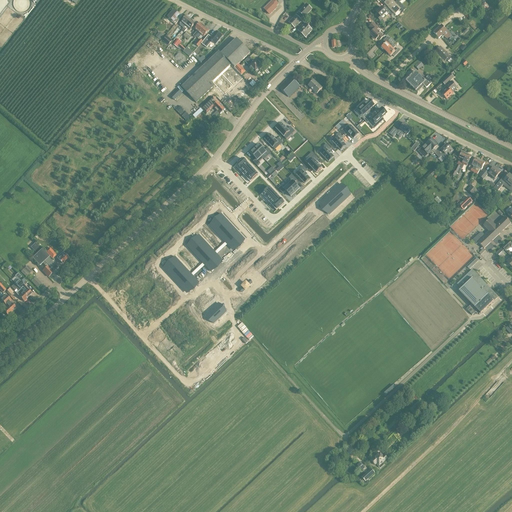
[(278,4),(274,0),(273,0),(266,7),(271,13),(277,7),(276,6),(278,4)]
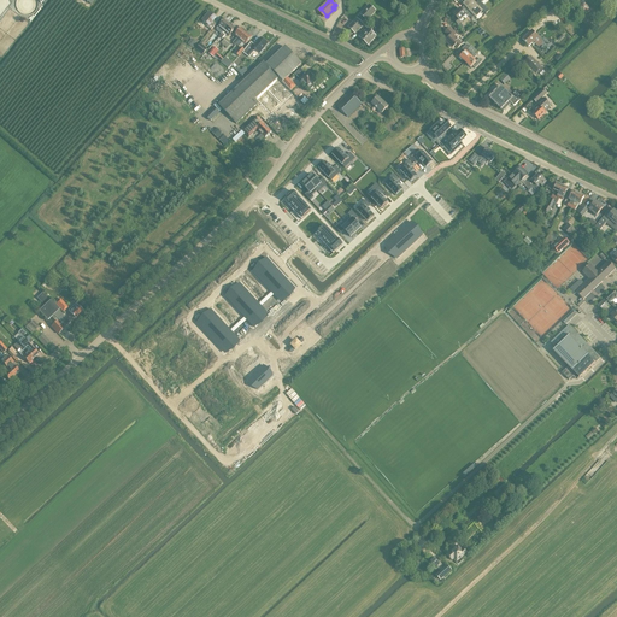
[(476,17),(483,11),(476,4),(472,0),(466,0),(463,4),(469,10),(476,17)]
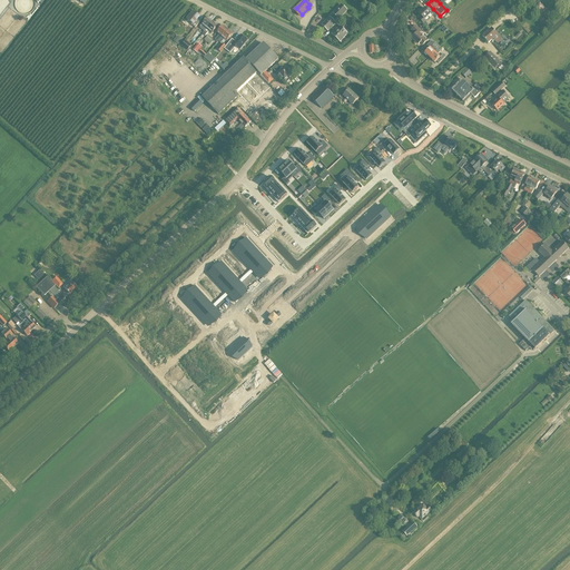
[(442,1),(440,3),(446,10),(450,12),(452,10),(444,2),(442,1)]
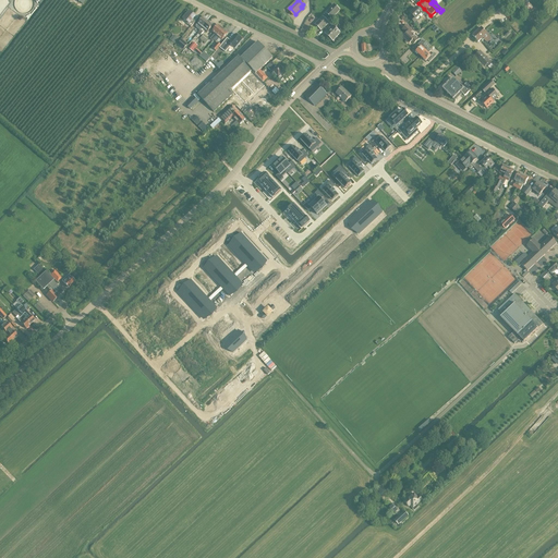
[(329,22),(334,26),(332,27),(332,26),(325,35),(332,41),(340,33),(337,31),(340,26),(336,23),(336,24),(331,20),(340,10),(336,5),(327,14),(326,13),(315,25),(322,31),(329,22)]
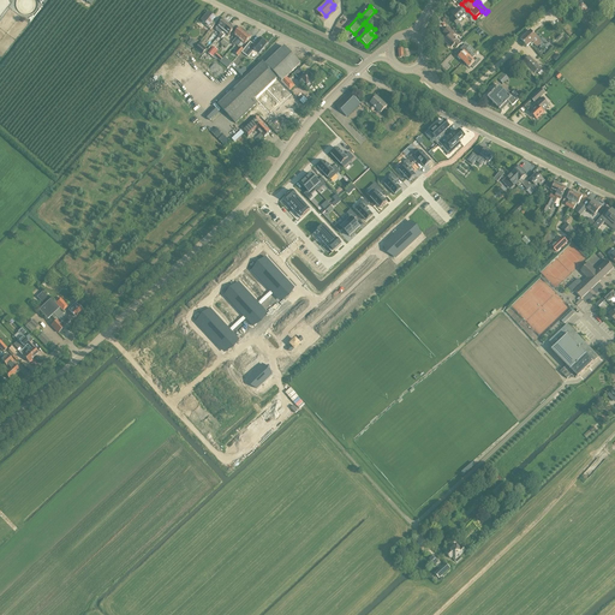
[(457,24),(459,22),(465,16),(469,17),(470,19),(472,18),(463,7),(460,10),(459,9),(452,15),(455,18),(453,21),(457,24)]
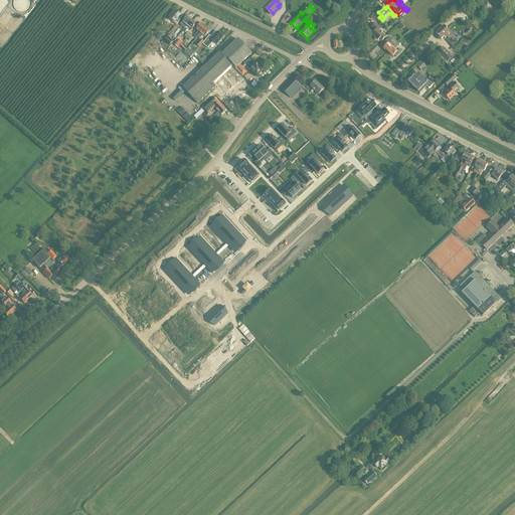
[(177,19),(181,15),(174,10),(169,18),(173,21),(172,22),(176,25),(180,21),(177,19)]
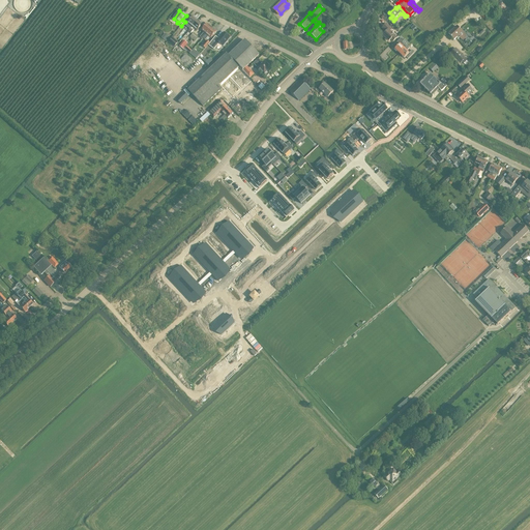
[(190,30),(198,21),(194,17),(188,24),(187,23),(186,24),(186,25),(186,27),(190,30)]
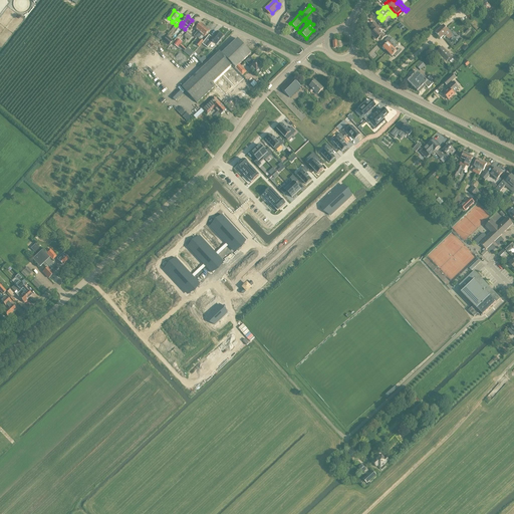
[(185,29),(183,31),(185,33),(189,28),(192,30),(197,23),(192,20),(185,29)]
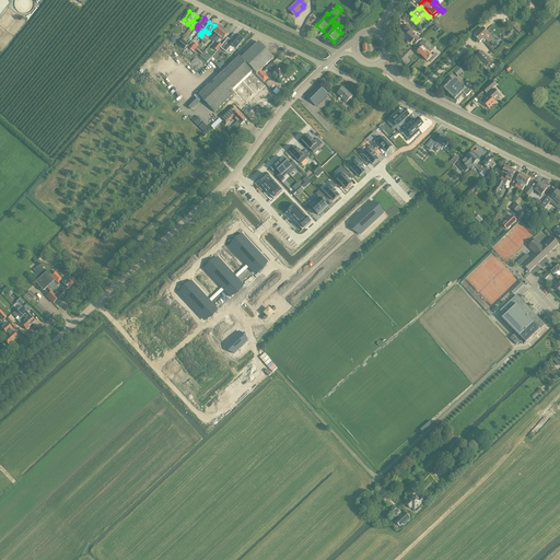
[(219,25),(213,33),(216,35),(211,39),(214,42),(214,41),(224,30),(219,25)]
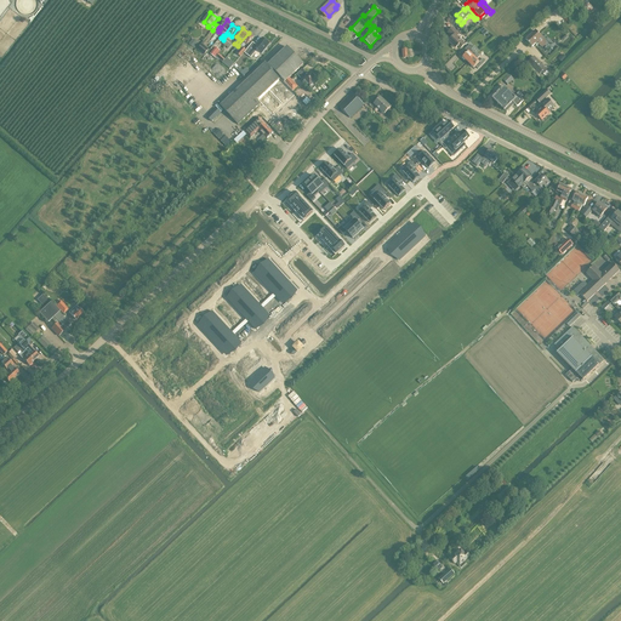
[(461,49),(465,45),(457,36),(459,34),(453,28),(448,33),(453,38),(449,41),(456,49),(459,46),(461,49)]
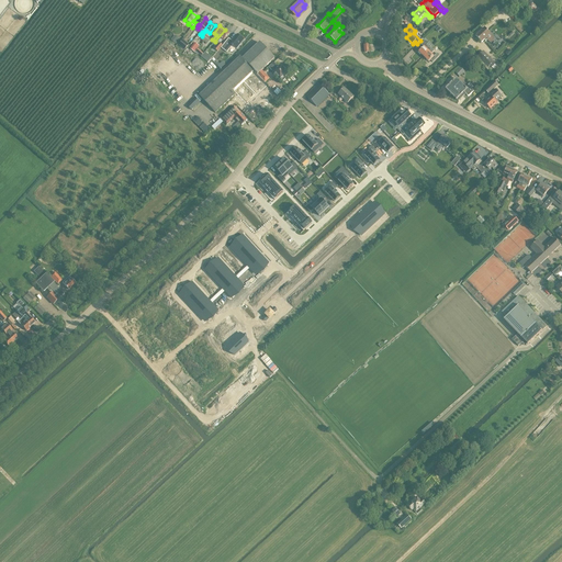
[(490,42),(493,37),(485,29),(476,36),(482,43),(484,40),(486,42),(487,40),(490,42)]
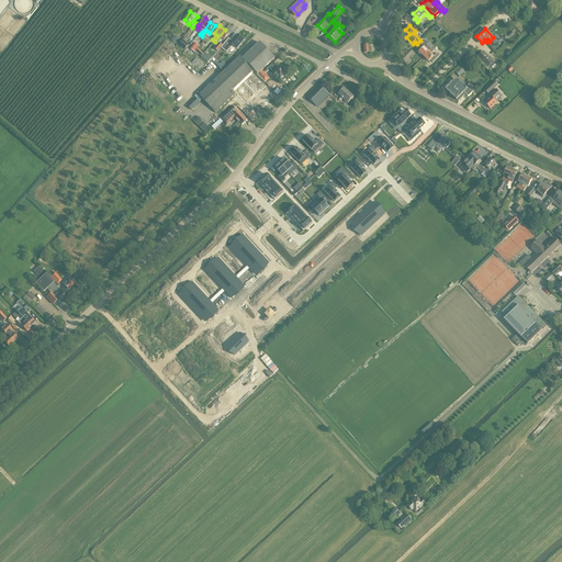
[(229,34),(225,30),(215,41),(217,43),(221,38),(224,41),(229,34)]
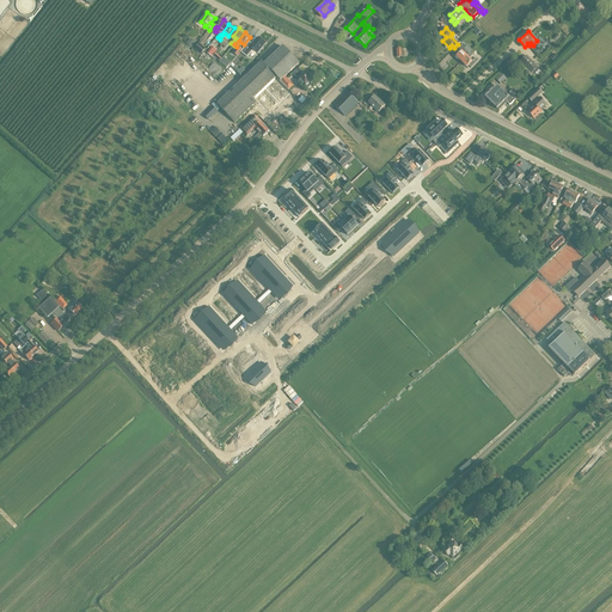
[(257,54),(265,43),(258,38),(252,46),(249,42),(243,50),(242,53),(248,57),(254,50),(257,54)]
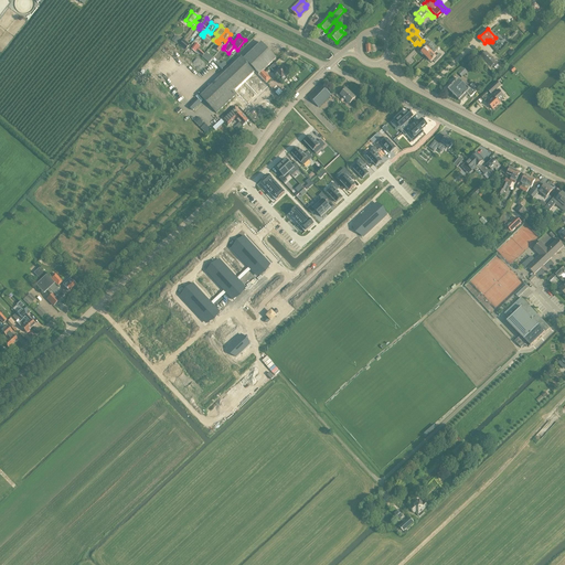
[(190,45),(184,40),(180,45),(185,51),(190,45)]
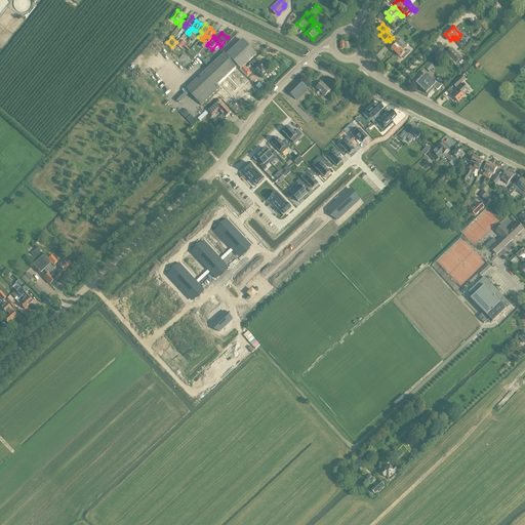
[(394,46),(392,48),(396,53),(402,46),(398,42),(400,41),(398,38),(392,44),(394,46)]
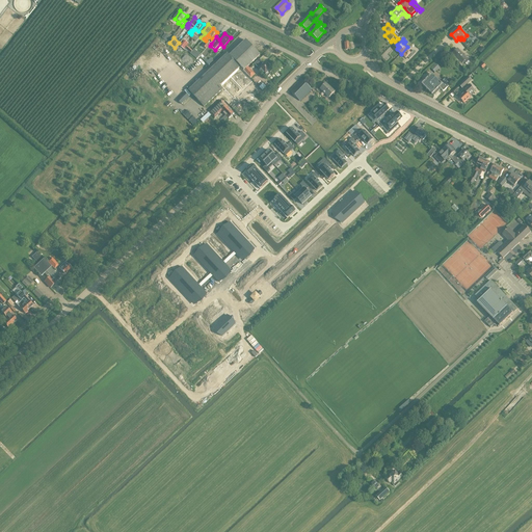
[(185,40),(179,47),(184,51),(189,44),(185,40)]
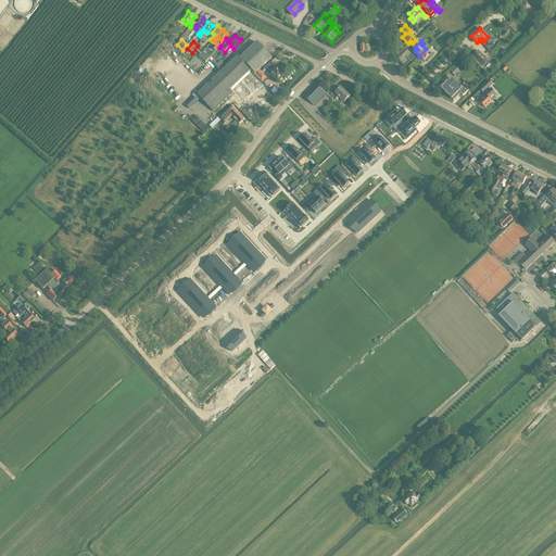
[(238,57),(197,95),(213,112),(234,92),(231,90),(251,71),(254,74),(258,70),(272,58),(257,42),(240,59),(238,57)]
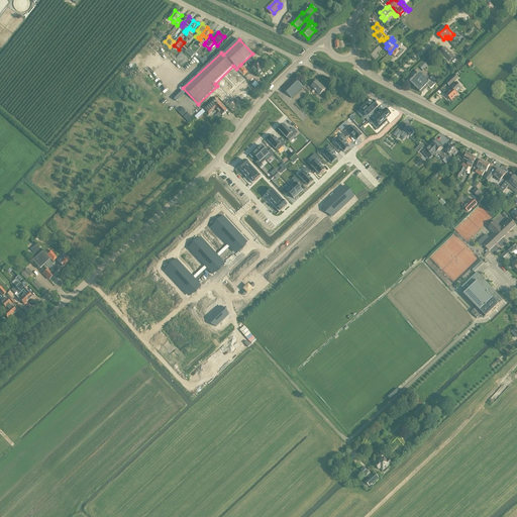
[(396,45),(390,53),(394,57),(396,56),(398,58),(404,52),(402,49),(399,52),(397,49),(400,46),(397,44),(396,45)]
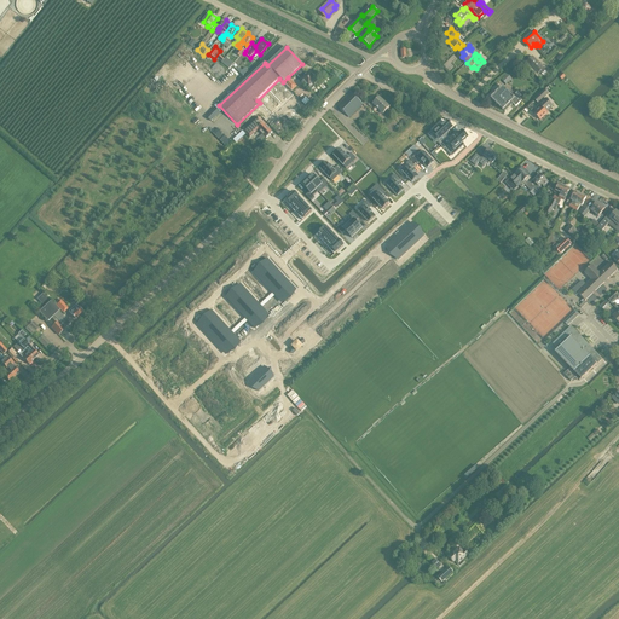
[(532,56),(526,63),(537,75),(539,73),(542,75),(545,71),(544,69),(532,56)]
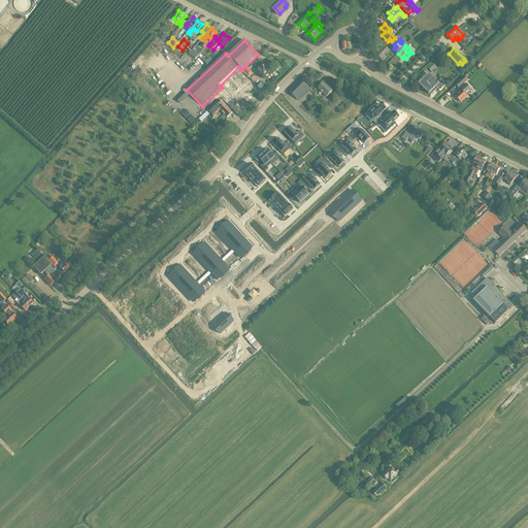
[(190,53),(196,59),(200,55),(194,48),(190,53)]
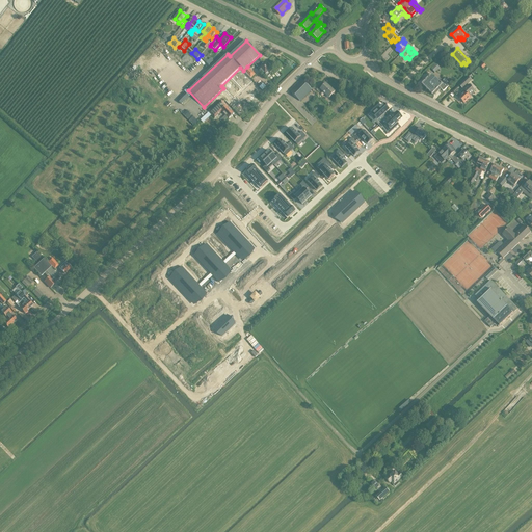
[(255,64),(259,69),(265,76),(266,75),(268,77),(270,75),(268,73),(272,70),(271,69),(271,68),(270,67),(269,67),(265,62),(263,64),(259,60),(255,63),(255,64)]
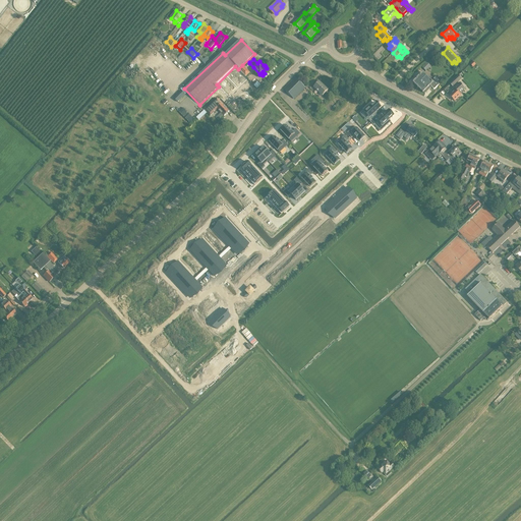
[(431,66),(427,63),(422,67),(426,71),(431,66)]
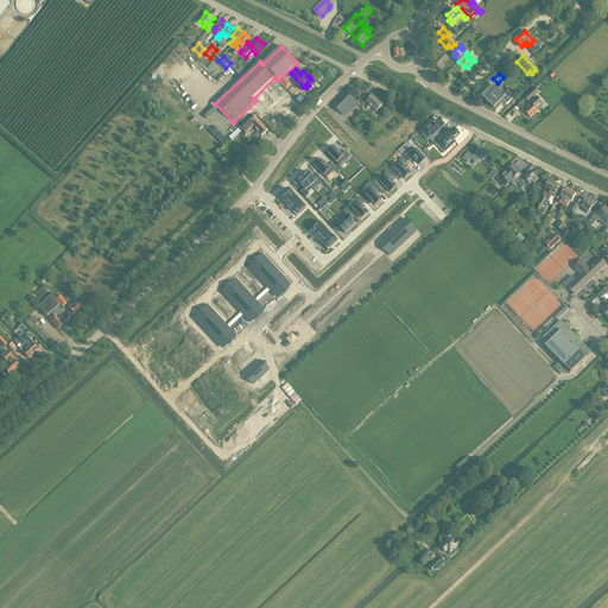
[(283,76),(278,81),(286,89),(291,84),(283,76)]
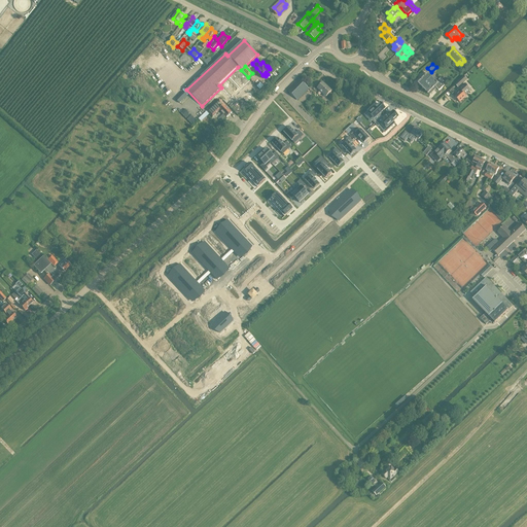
[(238,67),(219,85),(221,88),(232,99),(250,80),(248,77),(241,70),(238,67)]
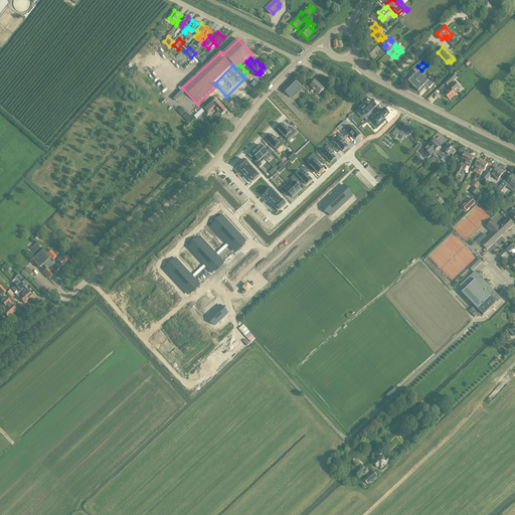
[(422,80),(424,78),(418,72),(408,81),(418,92),(420,93),(423,90),(422,88),(419,84),(422,82),(423,80),(422,80)]
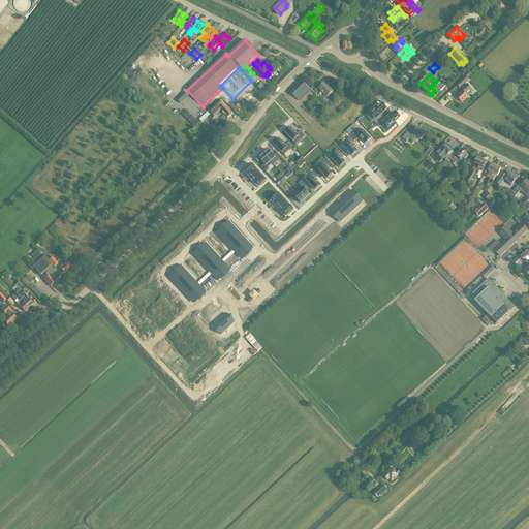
[(457,85),(460,88),(469,80),(466,76),(457,85)]
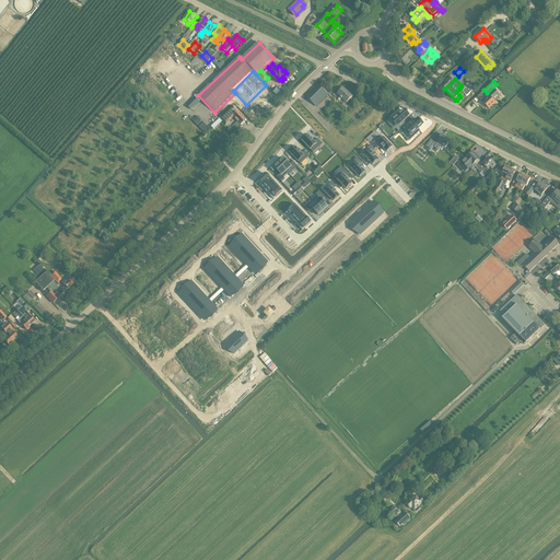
[(316,106),(327,94),(317,84),(305,95),(316,106)]
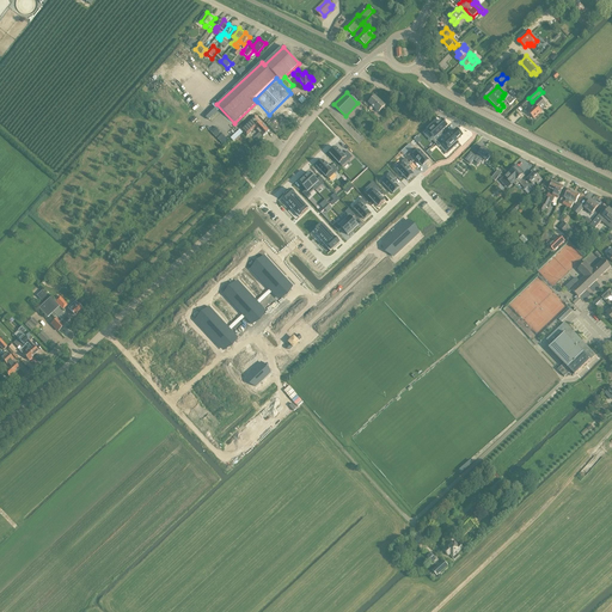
[(508,97),(507,96),(505,93),(502,96),(503,96),(502,98),(499,101),(502,104),(503,106),(507,103),(510,105),(516,99),(515,99),(515,98),(513,101),(509,96),(508,97)]
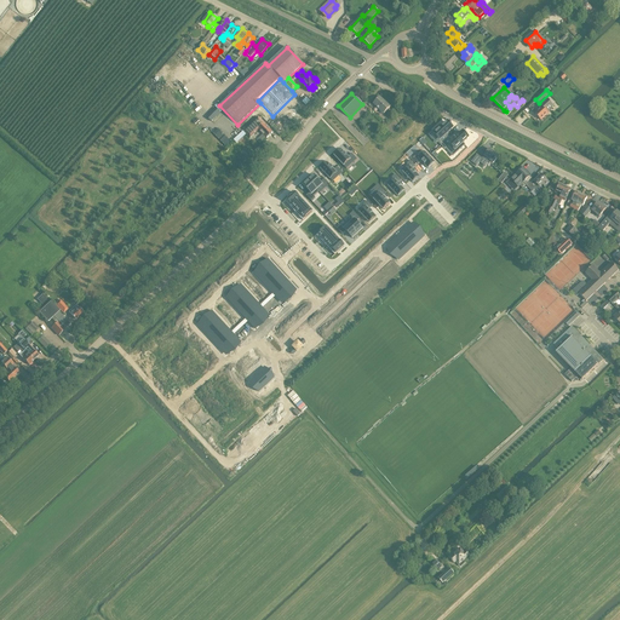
[(384,114),(390,108),(380,98),(374,104),(384,114)]
